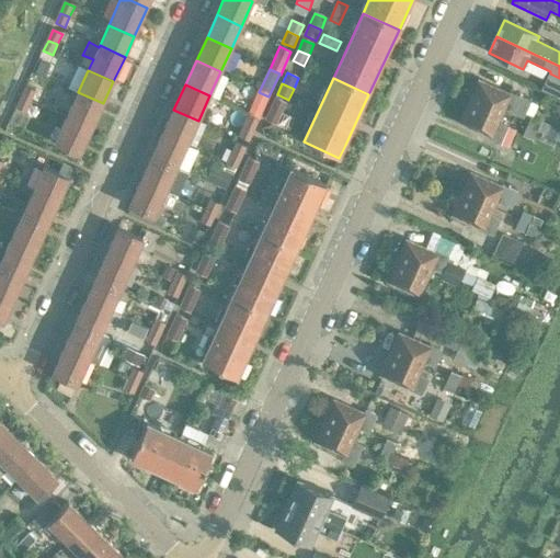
[(518,100),(510,95),(509,98),(479,84),(470,103),(500,117),(502,110),(524,120),(530,105),(518,100)]
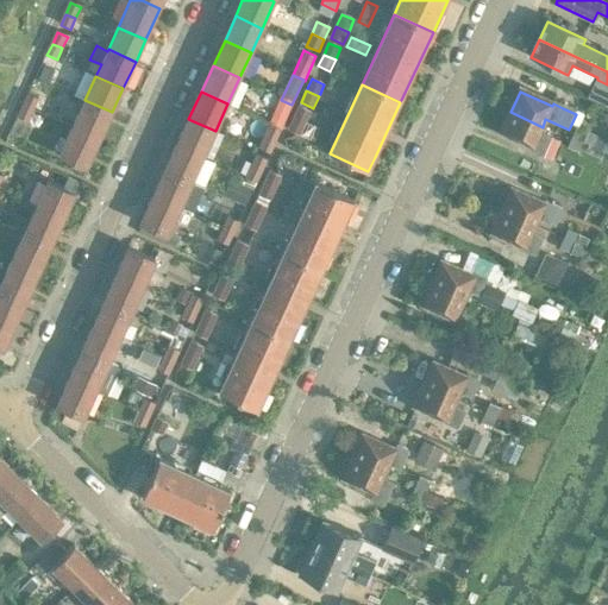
[(23,107),(33,112),(38,101),(29,96),(23,107)]
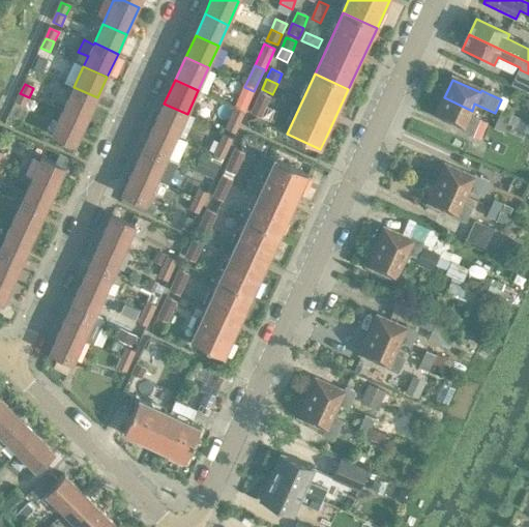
[(97,97),(74,87),(64,110),(87,120),(97,97)]
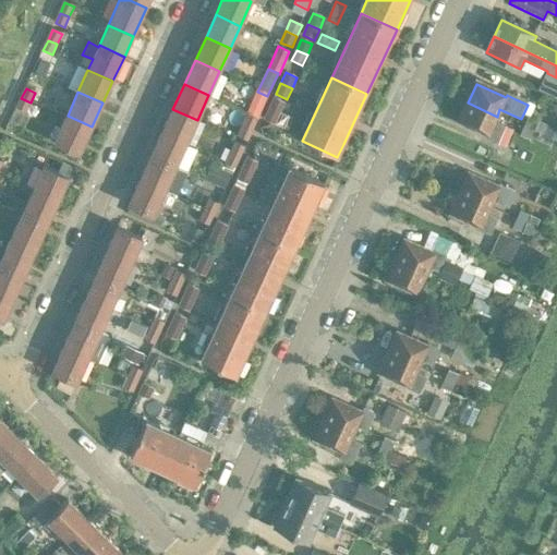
[(257,92),(247,111),(257,117),(267,96),(257,92)]
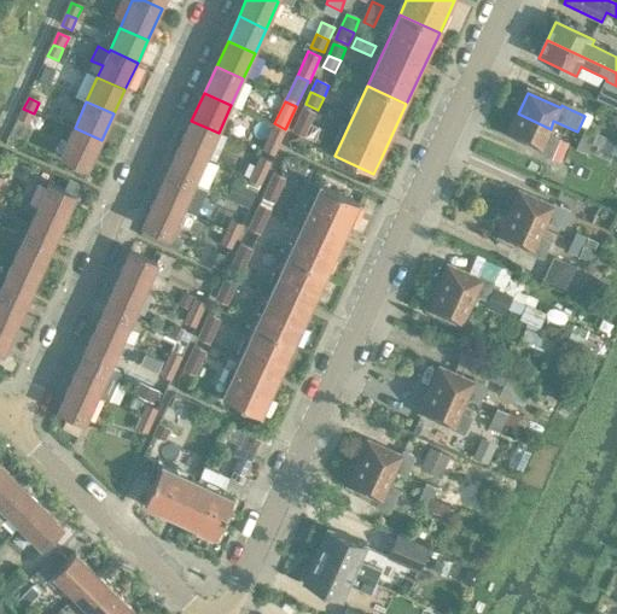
[(18,121),(28,126),(34,113),(23,109),(18,121)]
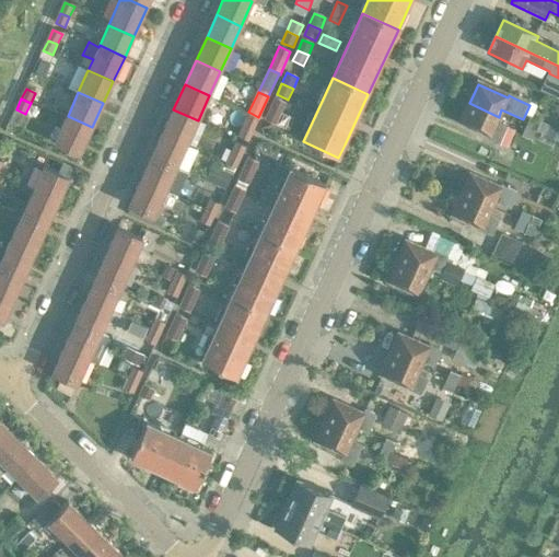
[(281,114),(286,103),(275,99),(270,109),(281,114)]
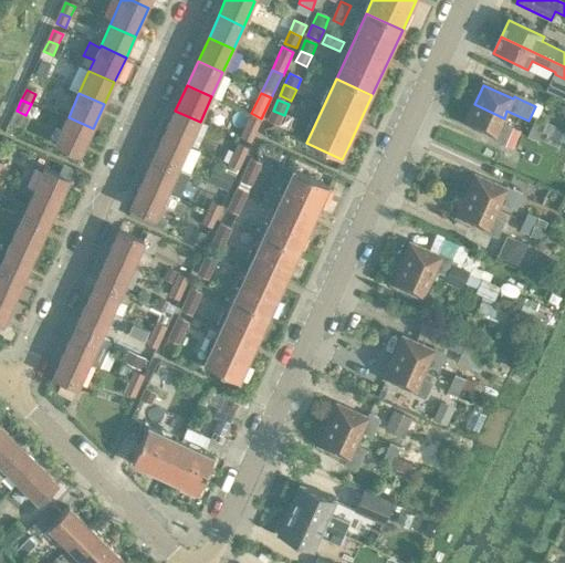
[(513,131),(501,125),(504,118),(474,104),(464,124),(494,137),(493,142),(505,147),(513,131)]
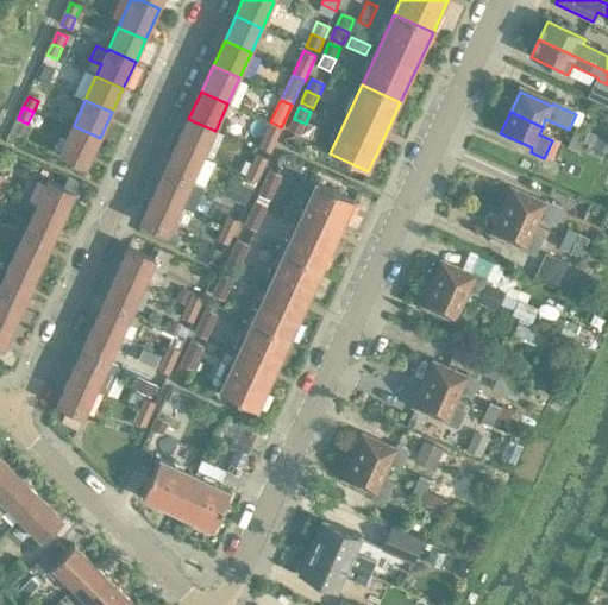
[(177,144),(204,156),(215,131),(188,119),(177,144)]
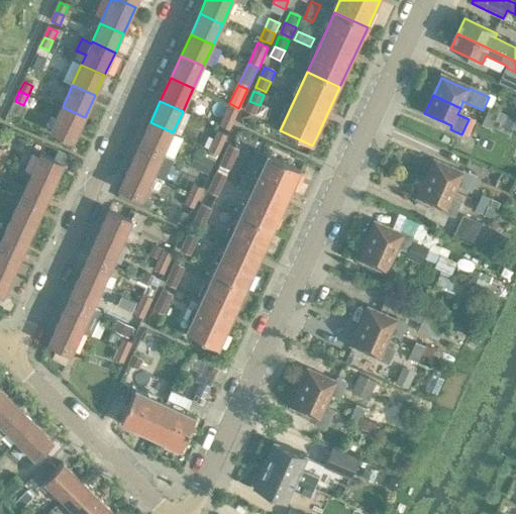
[(244,111),(254,115),(260,105),(249,101),(244,111)]
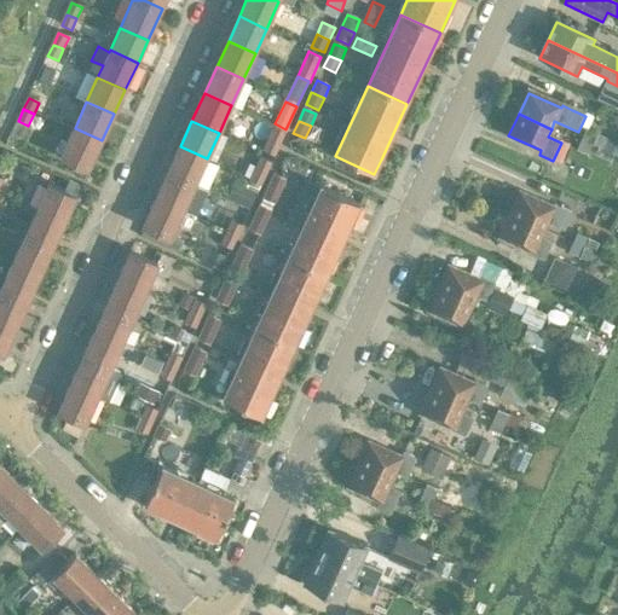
[(263,151),(276,157),(286,132),(273,127),(263,151)]
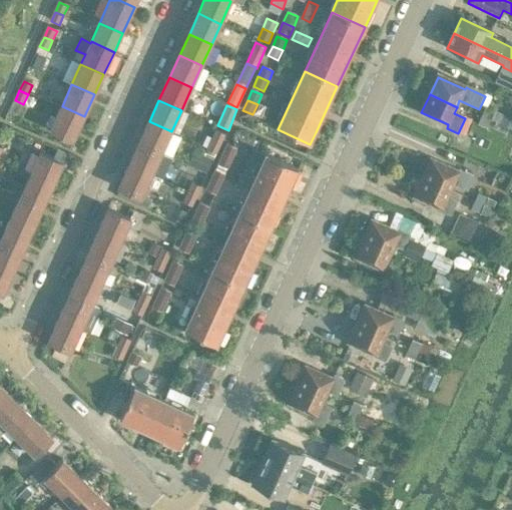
[(84,116),(62,106),(50,130),(73,141),(84,116)]
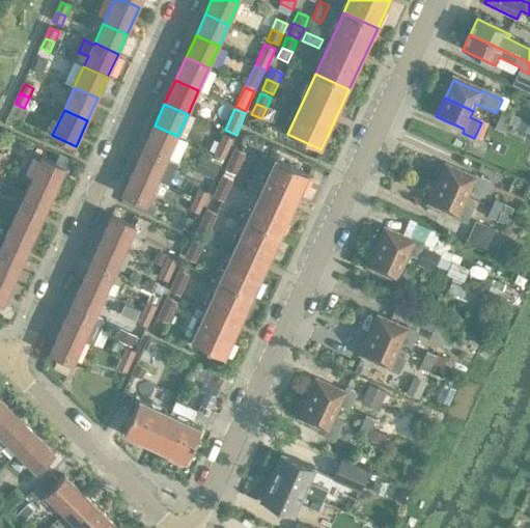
[(501,114),(498,122),(508,127),(511,118),(501,114)]
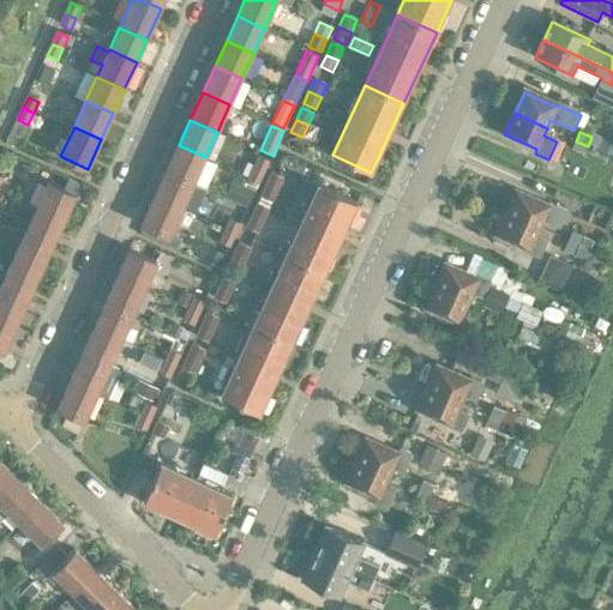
[(572,151),(583,156),(588,146),(576,142),(572,151)]
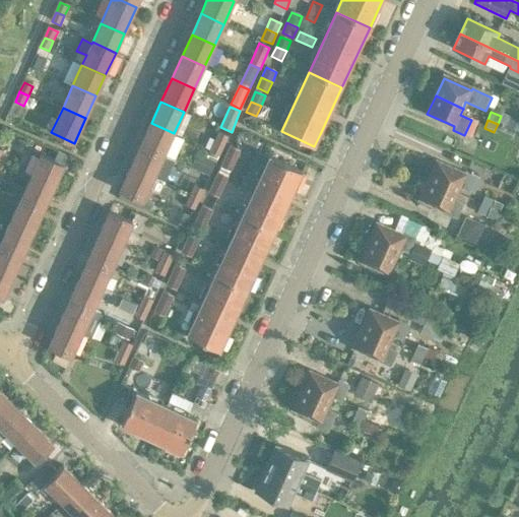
[(141,144),(164,154),(174,133),(151,123),(141,144)]
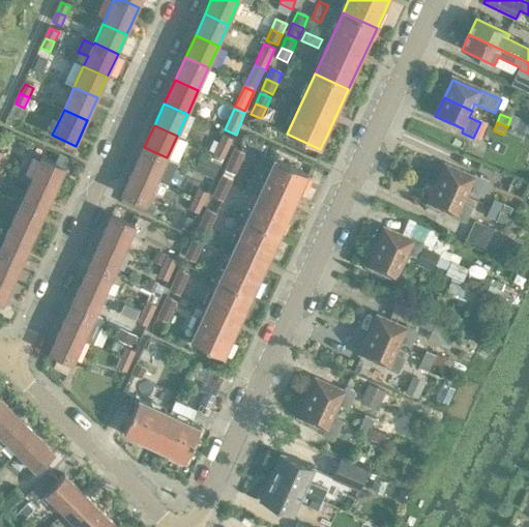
[(223,135),(219,142),(213,155),(224,160),(233,139),(223,135)]
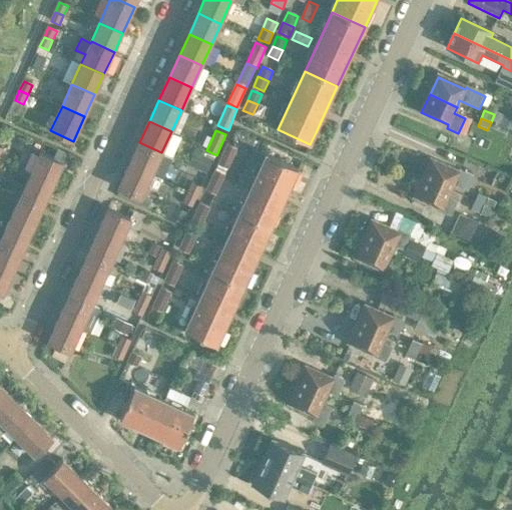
[(161,152),(139,142),(129,163),(152,173),(161,152)]
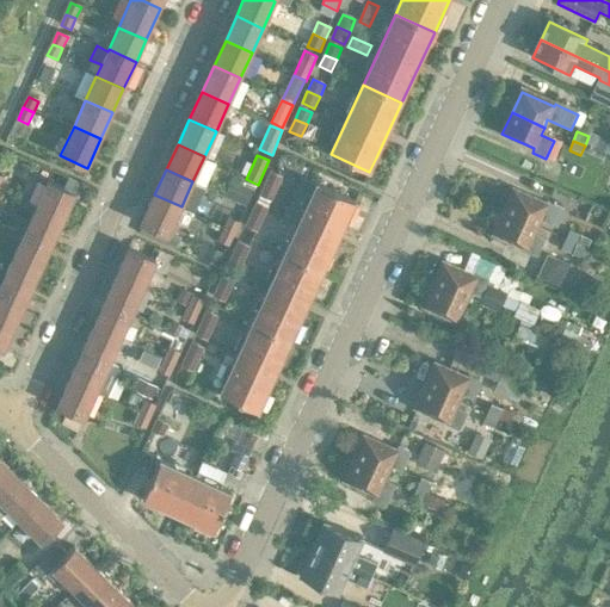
[(277,190),(282,178),(270,173),(264,185),(277,190)]
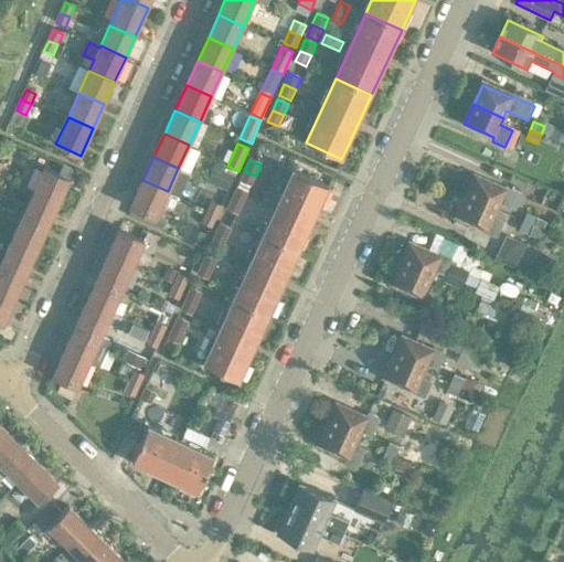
[(0,189),(6,192),(16,171),(2,165),(0,170),(0,189)]
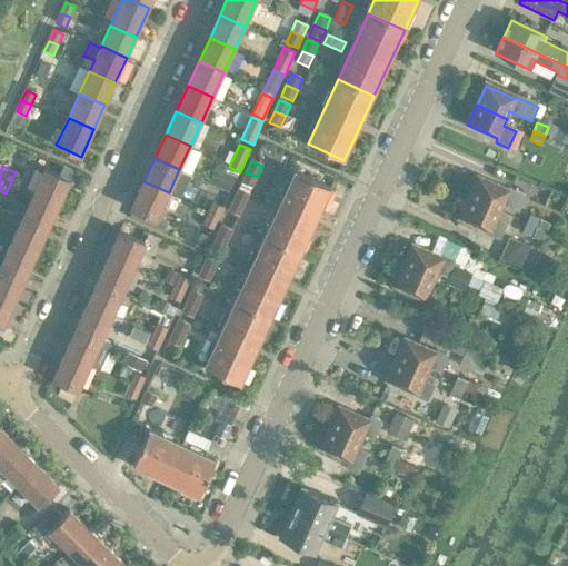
[(209,185),(230,194),(237,179),(216,169),(209,185)]
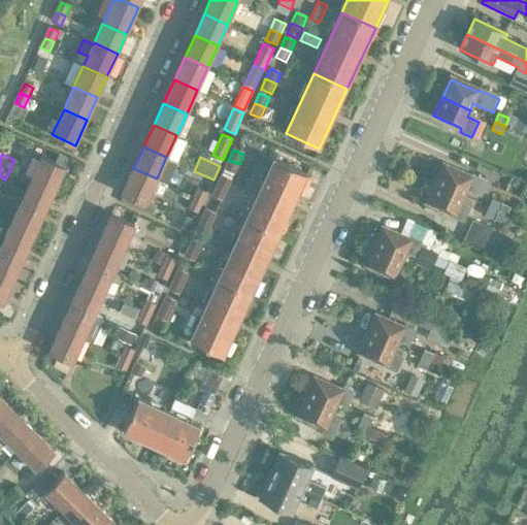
[(31,181),(55,191),(65,168),(41,158),(31,181)]
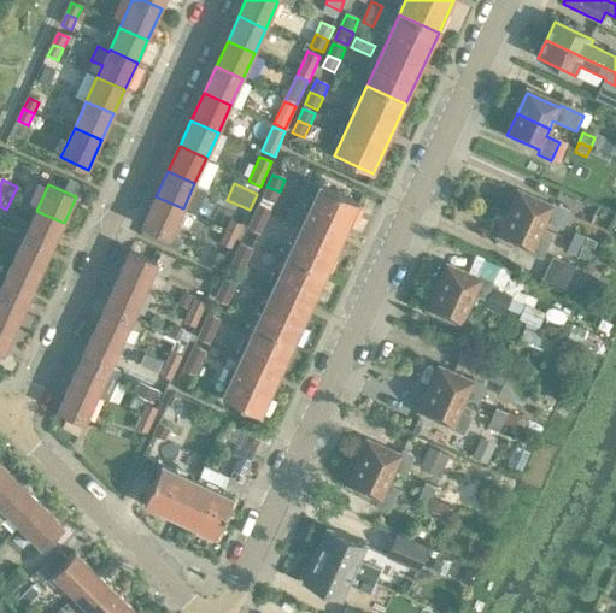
[(262,199),(274,204),(280,192),(267,187),(262,199)]
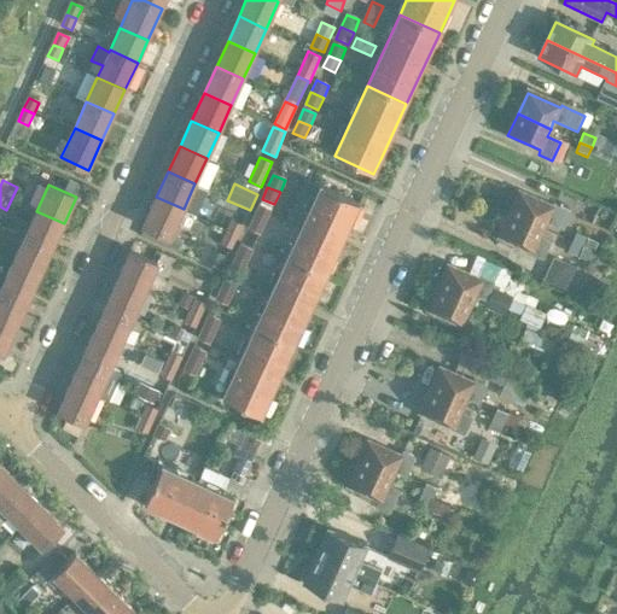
[(327,276),(336,257),(360,205),(320,187),(287,257),(327,276)]
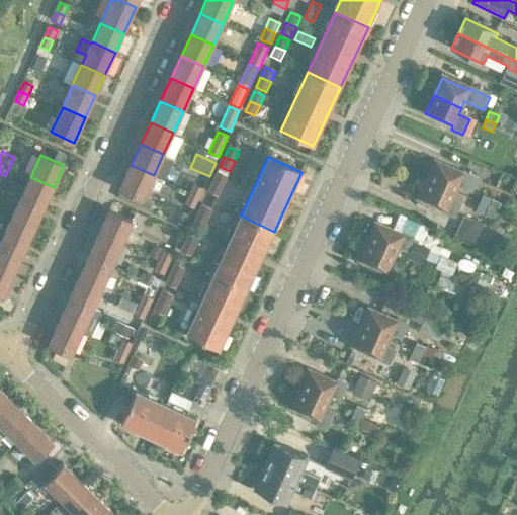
[(428,181),(455,193),(458,187),(467,192),(474,178),(464,174),(463,176),(436,163),(428,181)]
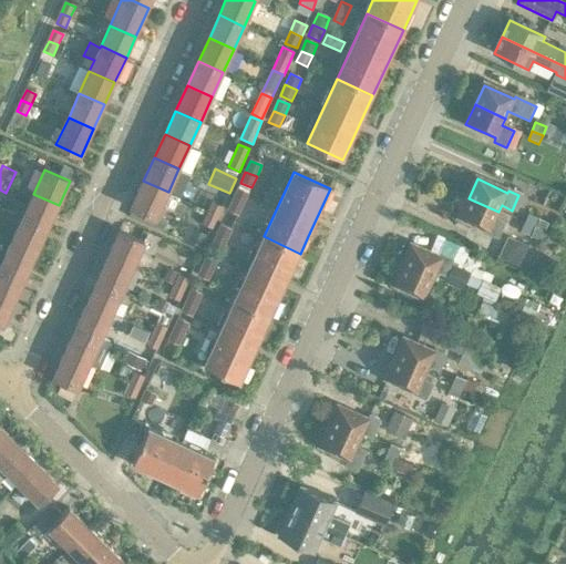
[(168,192),(143,181),(131,207),(133,208),(130,216),(148,224),(152,217),(156,219),(168,192)]
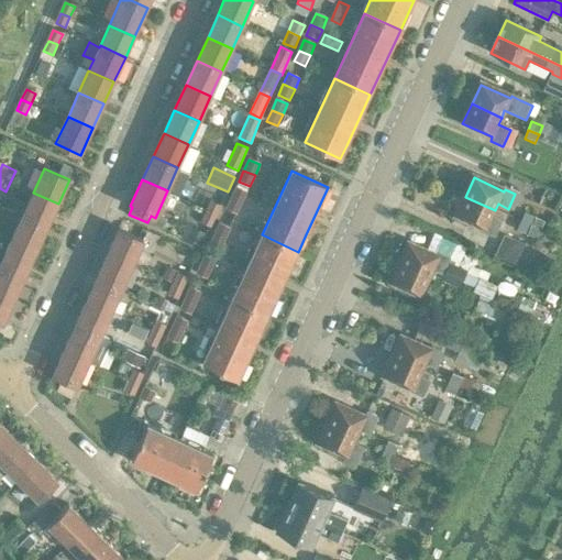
[(242,204),(246,193),(235,188),(230,198),(242,204)]
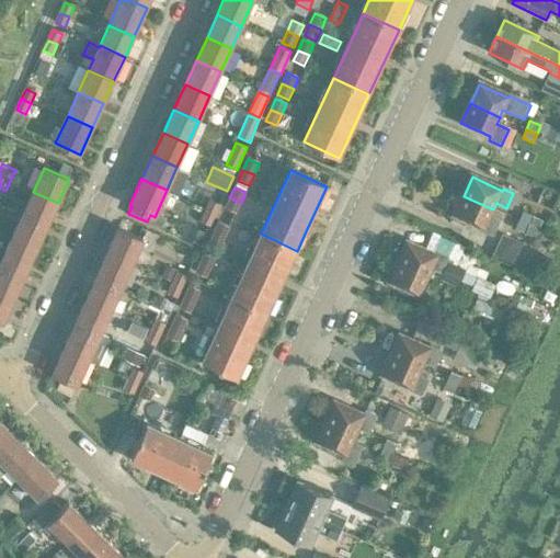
[(58,203),(33,192),(22,216),(47,227),(58,203)]
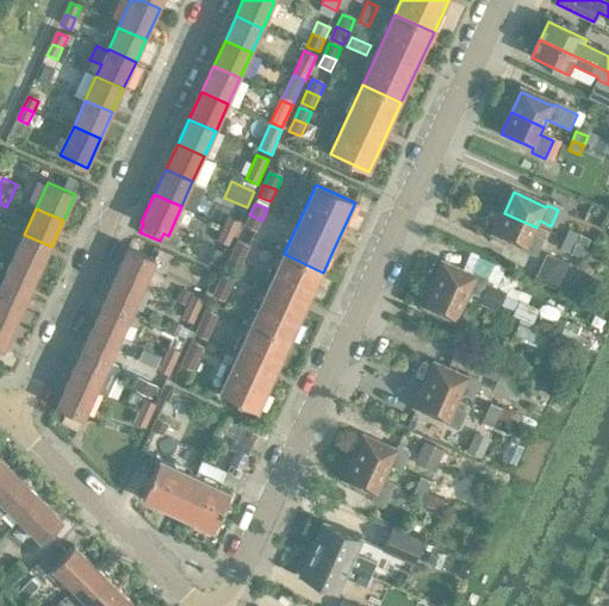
[(530,238),(536,227),(504,213),(493,235),(526,249),(524,252),(536,257),(542,244),(530,238)]
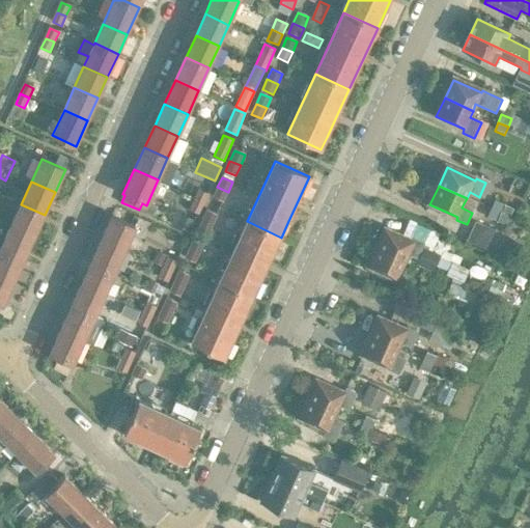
[(213,197),(224,202),(228,192),(217,187),(213,197)]
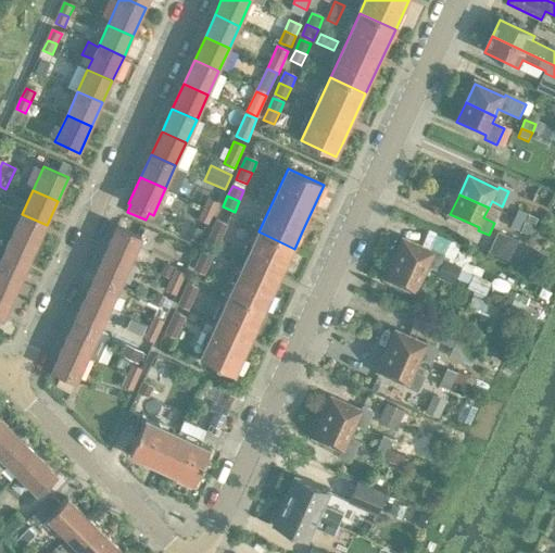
[(207,198),(203,209),(214,214),(218,203),(207,198)]
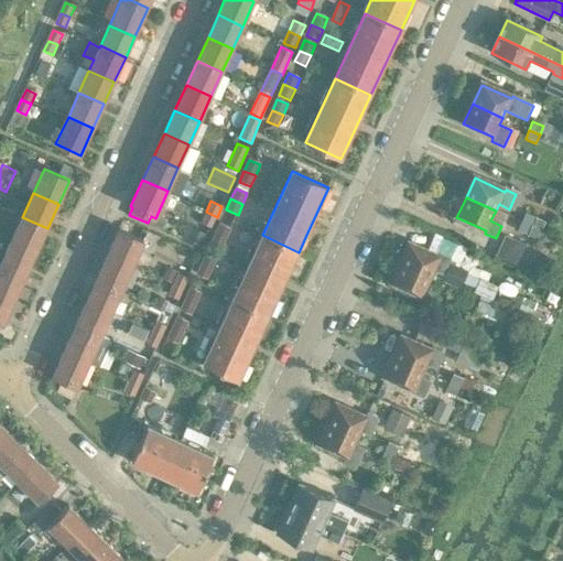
[(201,223),(212,228),(217,217),(206,212),(201,223)]
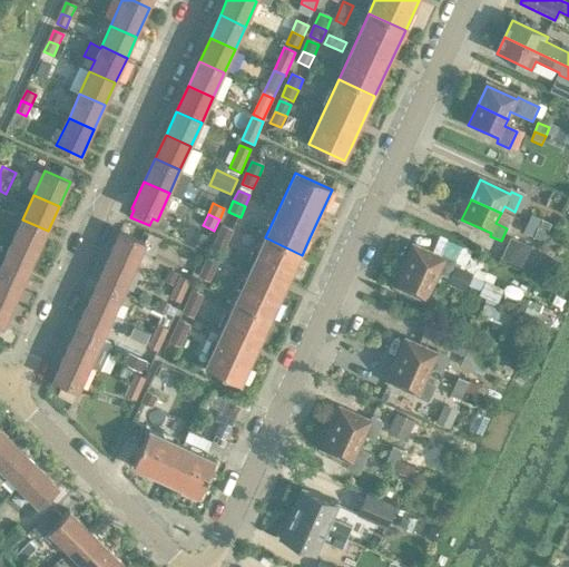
[(531,217),(528,224),(539,230),(542,222),(531,217)]
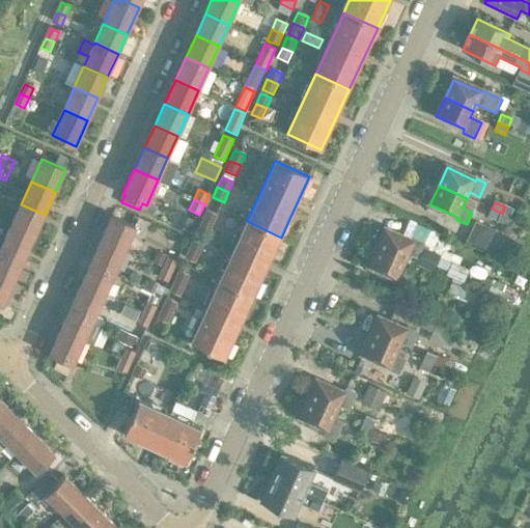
[(45,215),(21,204),(12,224),(35,234),(45,215)]
